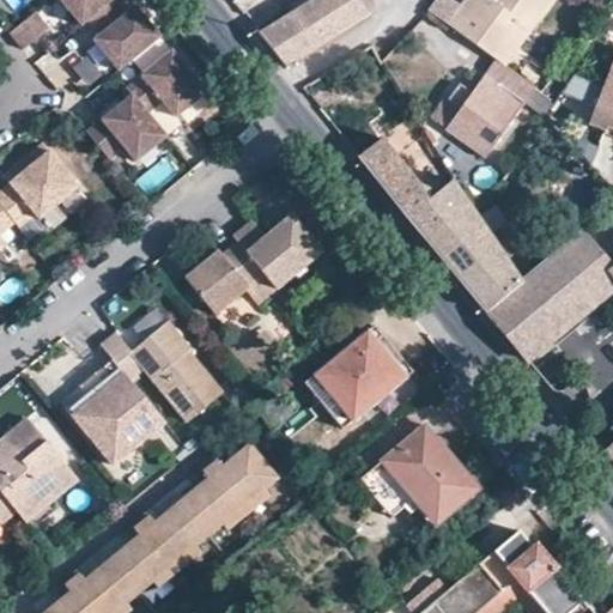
[(90,17),(109,0),(64,0),(83,23),(90,17)]
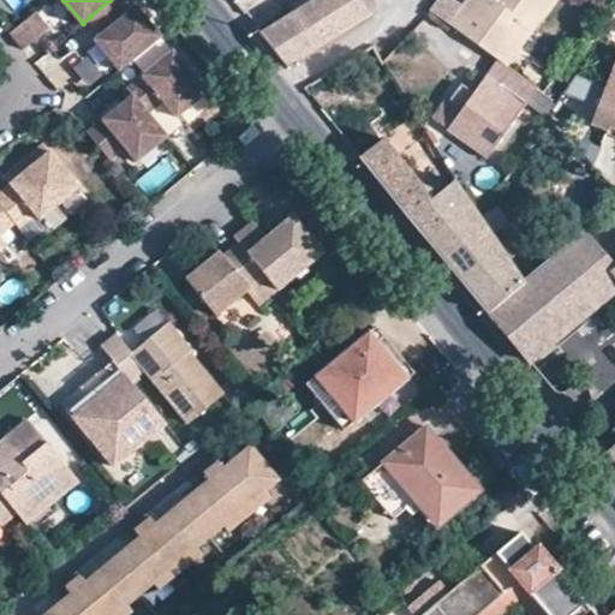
[(127,11),(119,0),(109,0),(90,17),(102,33),(95,37),(121,67),(162,34),(137,3),(127,11)]
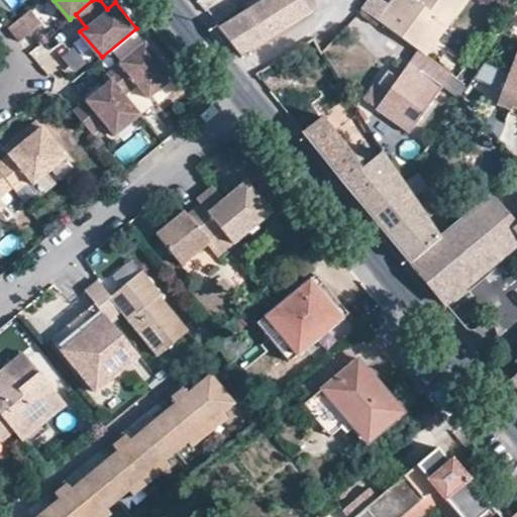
[(303,0),(260,0),(219,27),(241,56),(311,10),(303,0)]
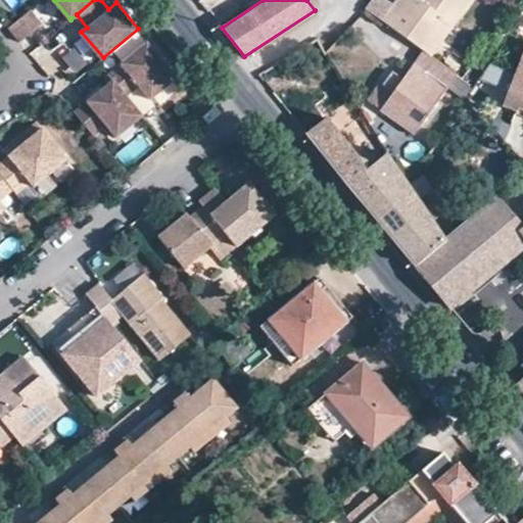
[(393,0),(380,18),(420,47),(442,17),(452,24),(468,0),(422,0),(421,0),(393,0)]
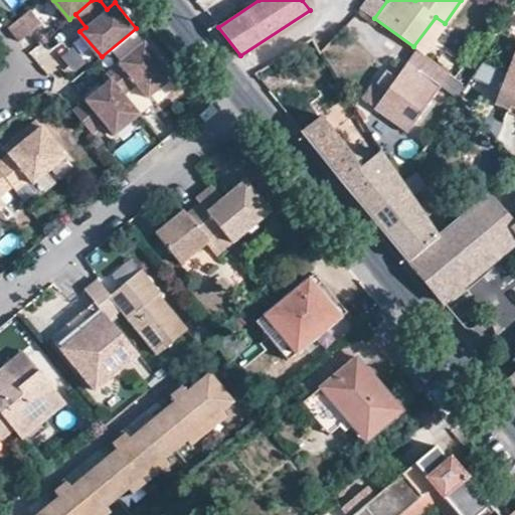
[(9,26),(20,39),(41,22),(30,8),(9,26)]
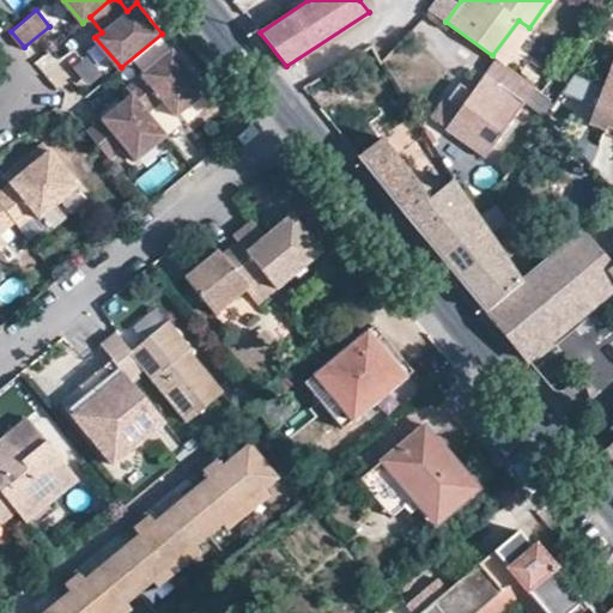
[(503,64),(529,28),(519,20),(492,55),(496,58),(503,64)]
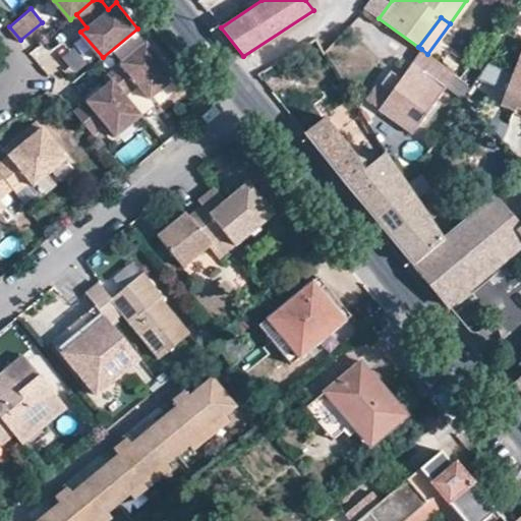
[(63,27),(45,45),(59,60),(77,43),(63,27)]
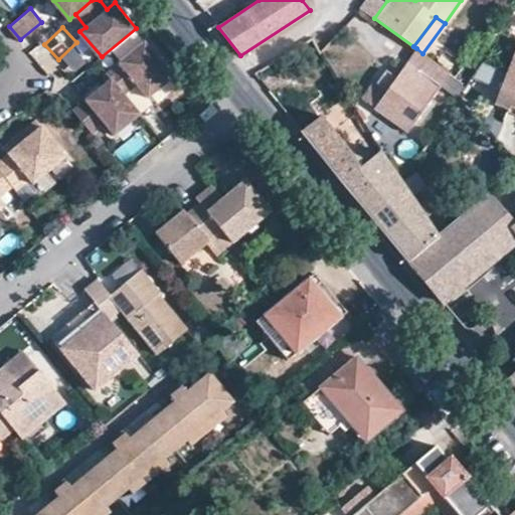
[(112,77),(124,93),(137,82),(148,96),(174,74),(145,40),(107,71),(110,75),(112,77)]
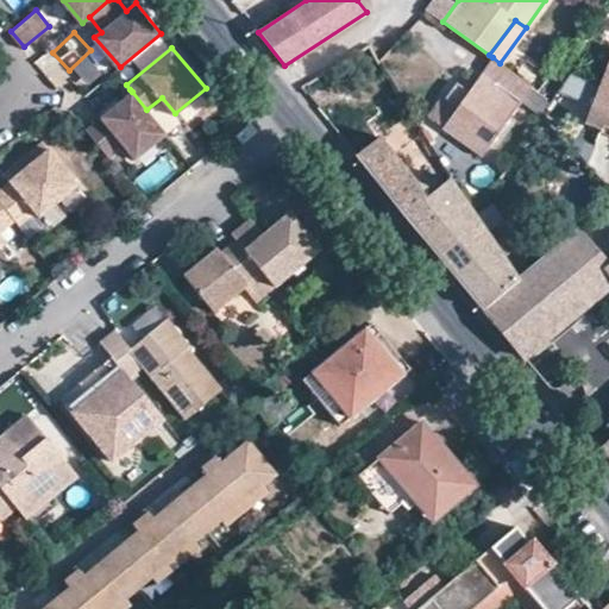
[(478,157),(529,86),(500,63),(493,57),(465,93),(453,83),(443,98),(454,107),(439,129),(478,157)]
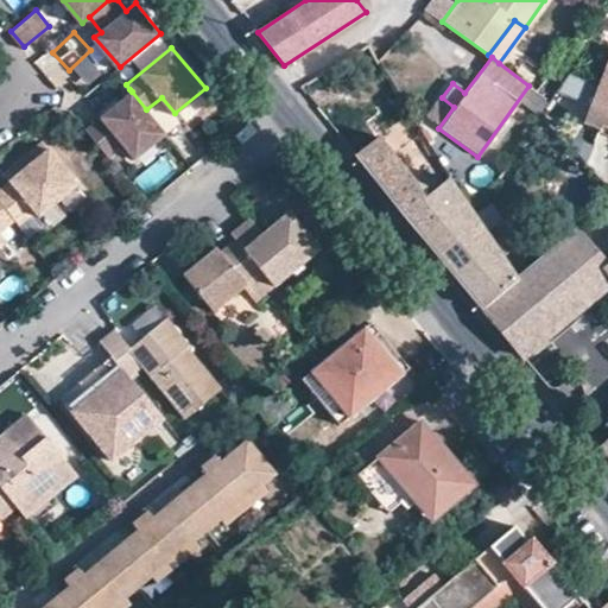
[(93,58),(73,68),(82,89),(103,78),(93,58)]
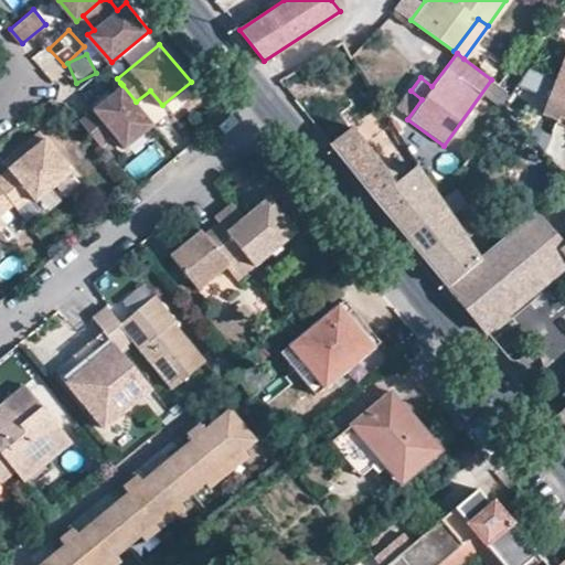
[(564,119),(564,57),(556,80),(528,70),(516,85),(548,98),(542,115),(556,120),(557,117),(564,119)]
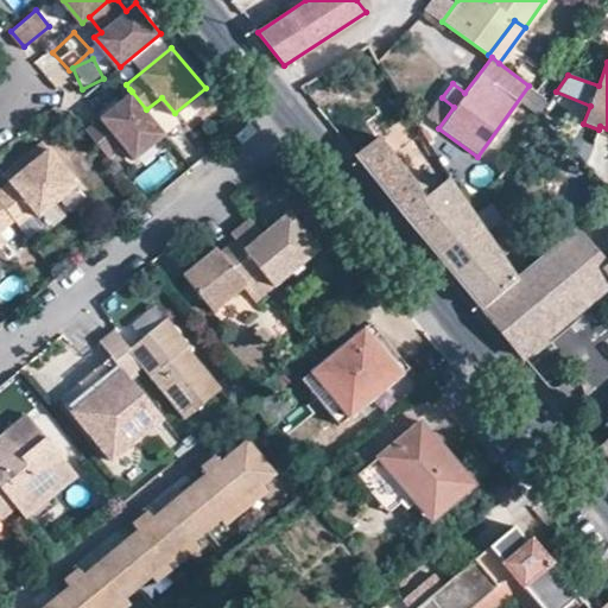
[(165,132),(146,109),(132,92),(87,128),(108,153),(122,141),(135,157),(165,132)]
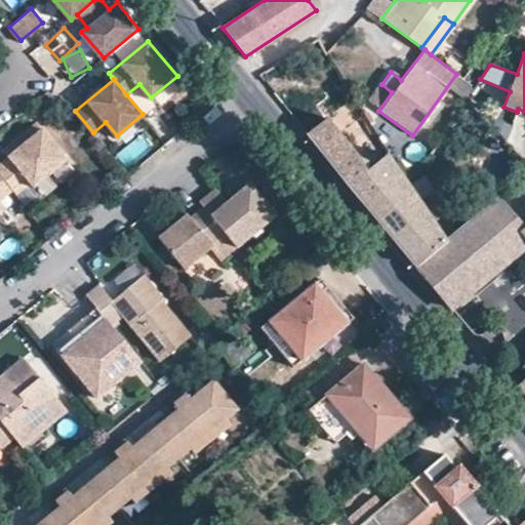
[(416,266),(446,240),(407,180),(388,152),(374,163),(368,168),(356,153),(326,117),(307,132),(367,206),(416,266)]
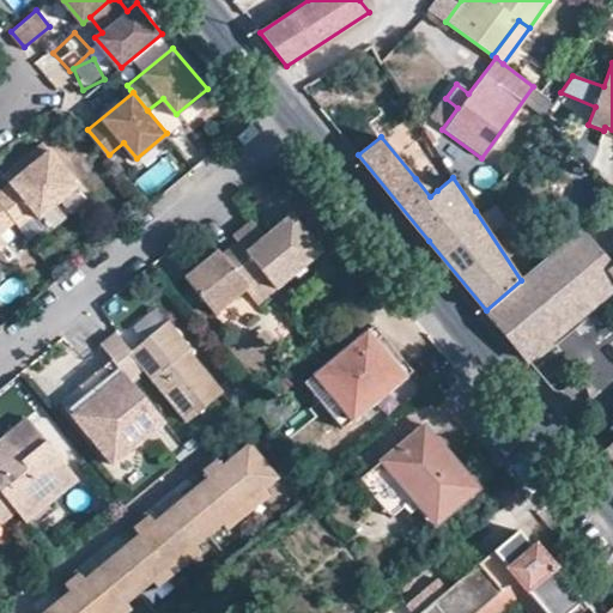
[(575,147),(590,162),(596,146),(577,138),(575,147)]
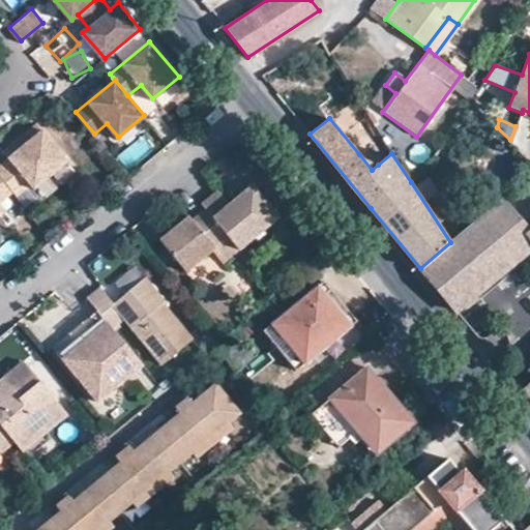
[(9,156),(0,164),(0,173),(17,194),(30,182),(34,186),(68,159),(37,122),(22,136),(27,142),(9,156)]
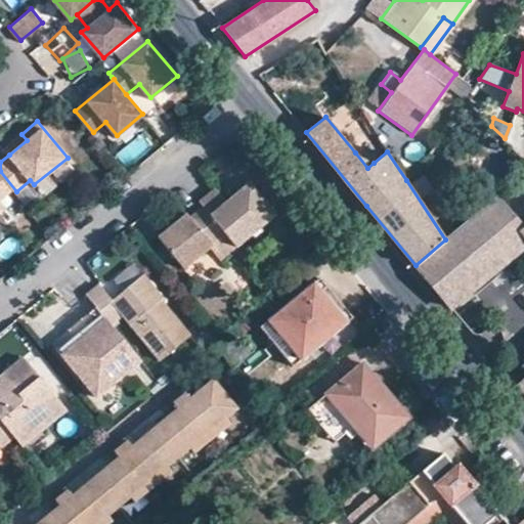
[(22,134),(3,148),(9,155),(27,140),(22,134)]
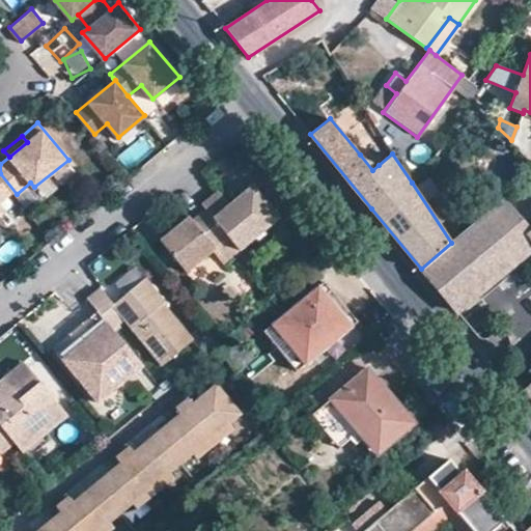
[(370,148),(360,155),(372,170),(379,165),(370,148)]
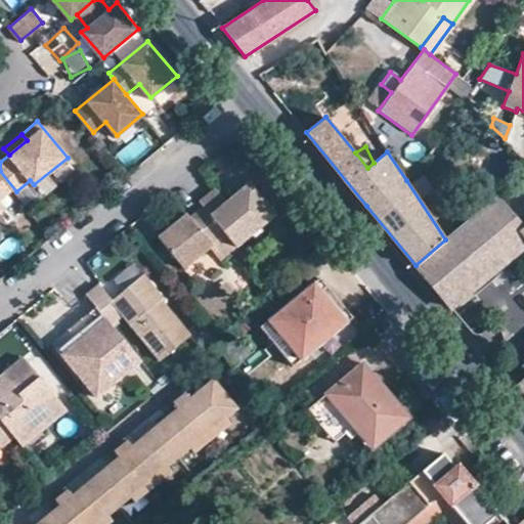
[(0,199),(13,188),(0,172),(0,211),(6,207),(0,200),(0,199)]
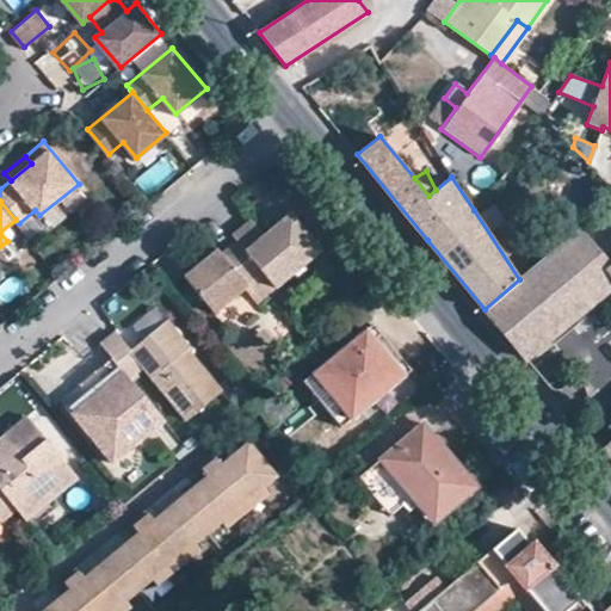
[(235,242),(260,273),(273,288),(319,250),(289,214),(261,236),(248,221),(229,236),(235,242)]
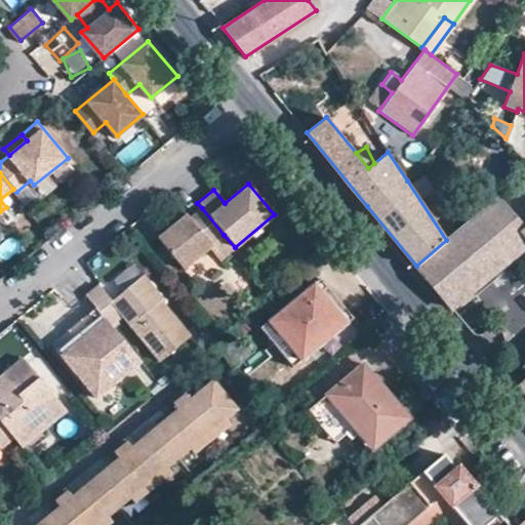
[(446,240),(416,266),(462,322),(524,261),(524,226),(497,197),(446,240)]
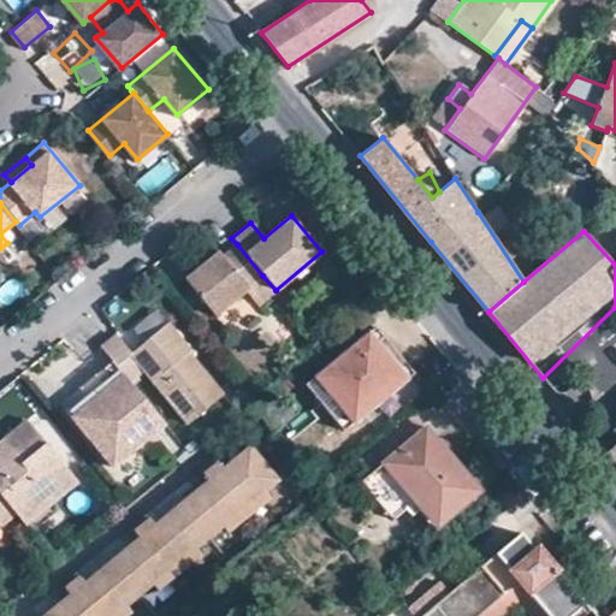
[(214,317),(262,276),(237,244),(220,258),(215,253),(183,280),(214,317)]
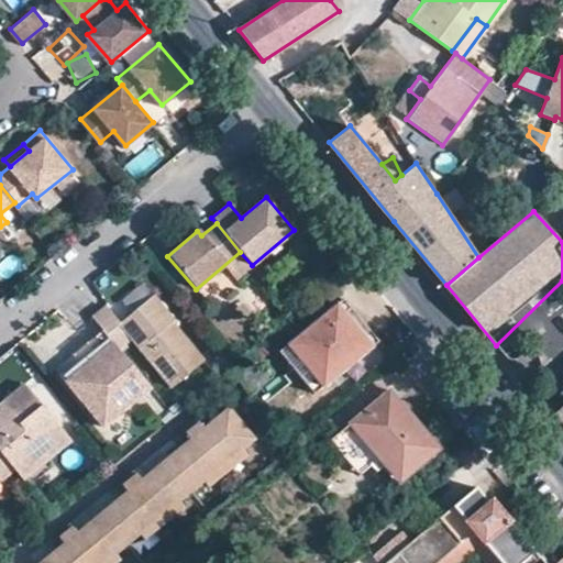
[(102,330),(118,349),(132,335),(174,385),(205,359),(173,320),(175,318),(153,294),(120,322),(106,305),(91,318),(102,330)]
